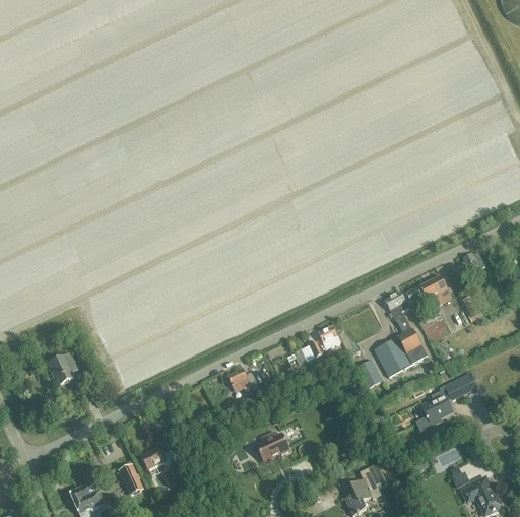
[(519,23),(519,0),(502,0),(502,3),(506,12),(513,20),(519,23)]
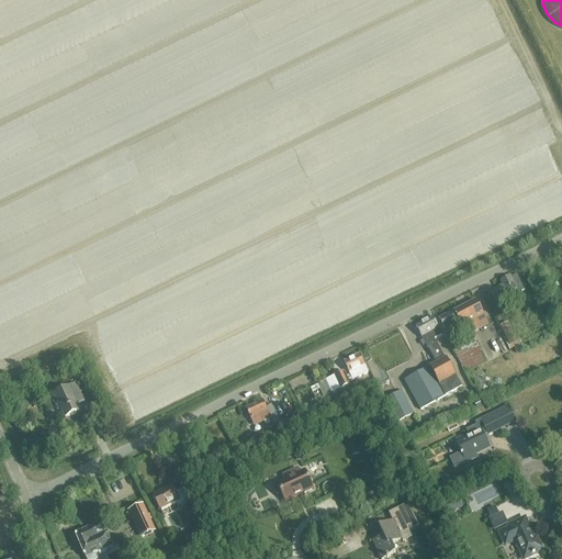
[(493,302),(521,289),(514,272),(507,275),(498,279),(499,282),(486,289),(493,302)]
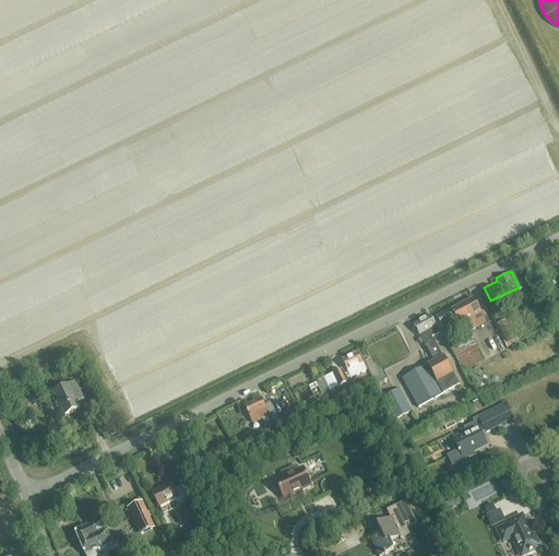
[(471,329),(485,321),(471,296),(436,315),(447,334),(454,330),(450,322),(458,318),(459,321),(464,319),(471,329)]
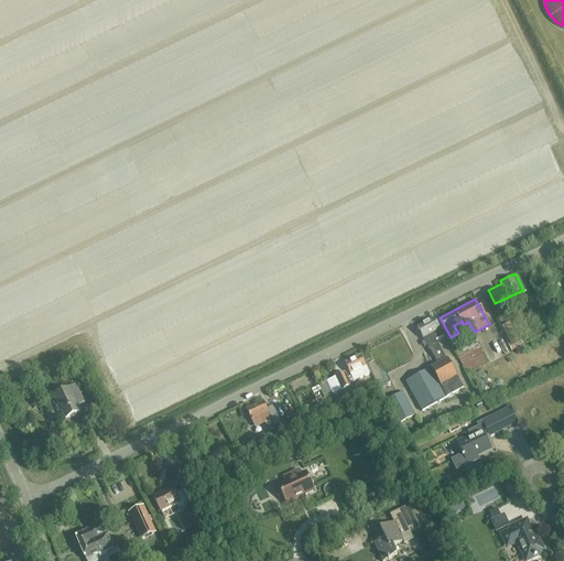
[(447,356),(445,357),(435,337),(442,334),(433,316),(418,325),(437,363),(407,379),(422,408),(463,386),(447,356)]
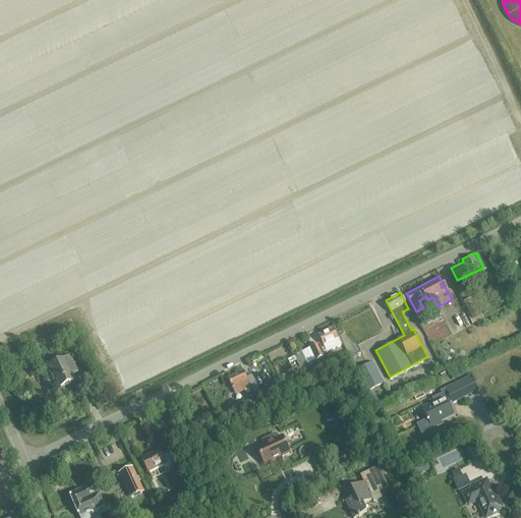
[(480,310),(478,311),(471,296),(463,300),(471,315),(469,317),(472,323),(483,317),(480,310)]
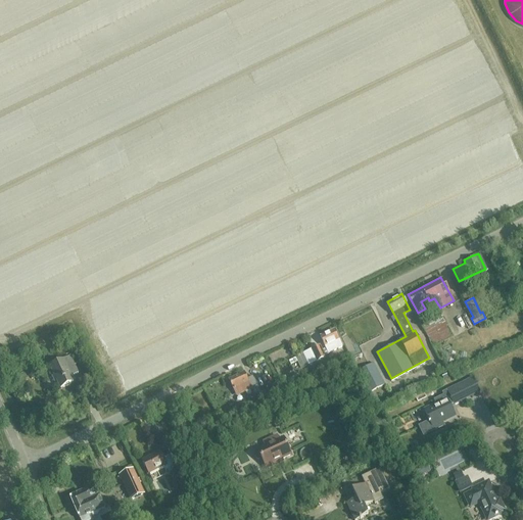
[(508,308),(512,315),(522,309),(522,304),(521,300),(508,308)]
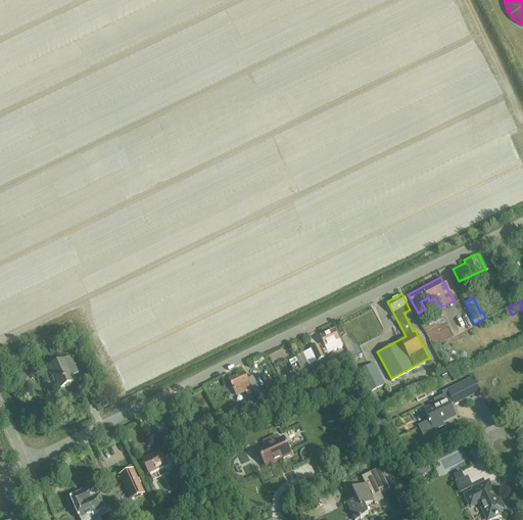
[(443,316),(441,317),(440,314),(423,323),(438,353),(459,343),(443,316)]
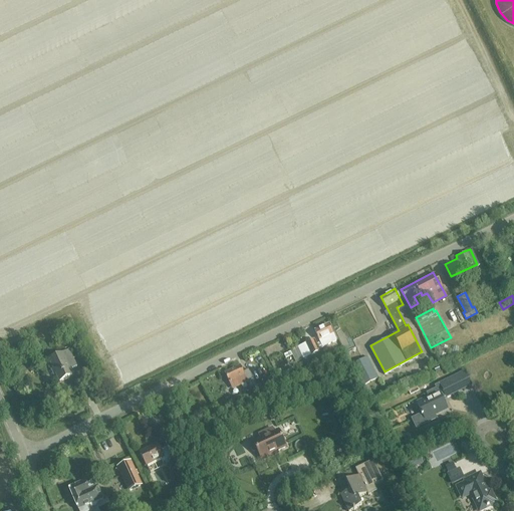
[(333,332),(332,332),(327,322),(315,328),(320,340),(316,342),(314,337),(283,351),(285,356),(293,353),(296,359),(319,348),(319,346),(336,338),(333,332)]
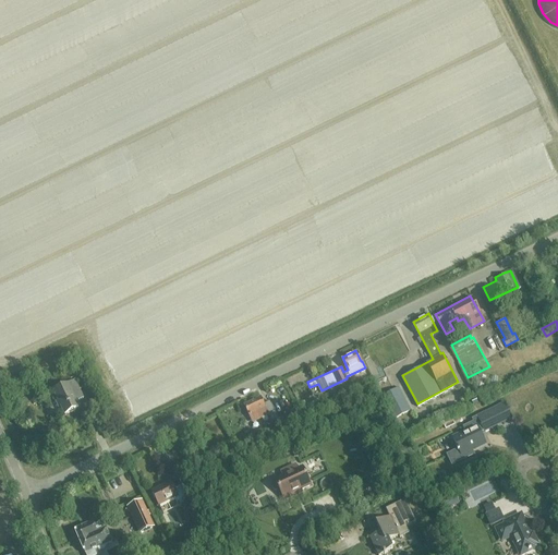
[(53,389),(64,412),(79,405),(75,399),(83,396),(74,379),(53,389)]
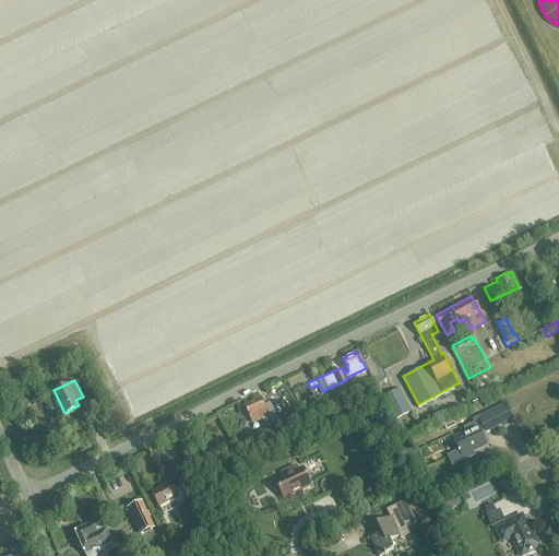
[(382,394),(393,417),(412,409),(400,386),(382,394)]
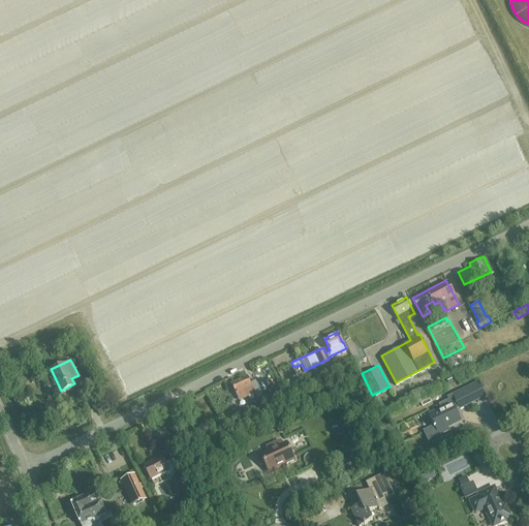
[(255,377),(249,380),(246,374),(231,381),(239,396),(253,389),(256,396),(262,393),(255,377)]
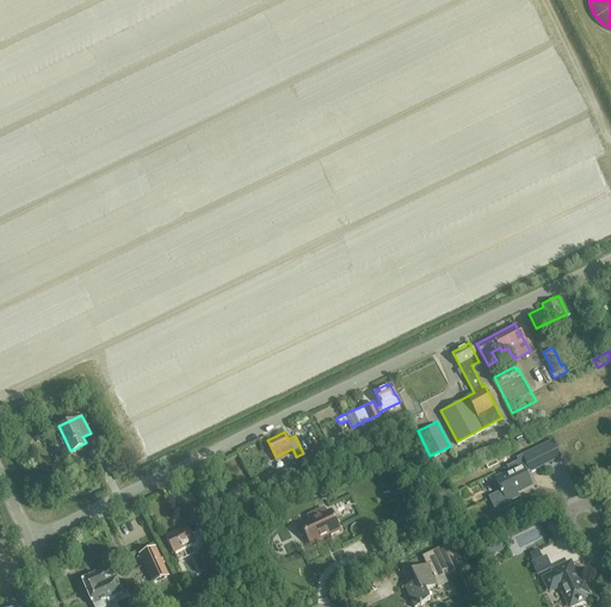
[(503,490),(489,496),(495,506),(507,500),(519,495),(517,489),(531,482),(526,471),(542,464),(535,448),(518,456),(520,459),(508,465),(511,470),(497,477),(503,490)]
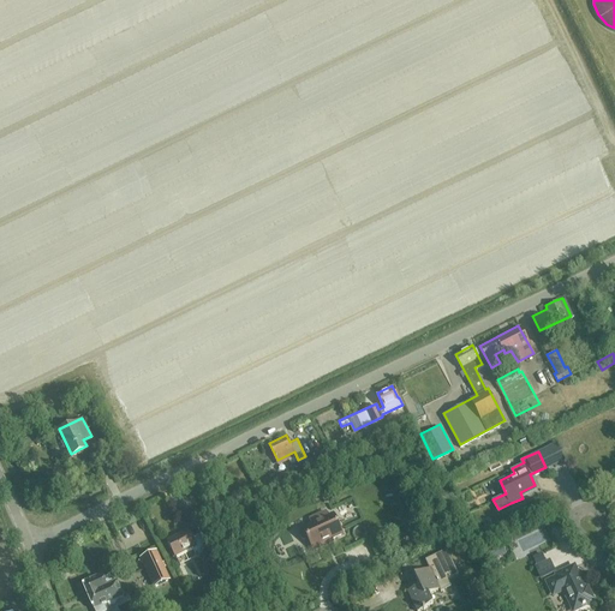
[(333,511),(328,514),(326,509),(317,513),(320,517),(303,526),(303,527),(300,528),(299,532),(302,535),(304,537),(308,535),(312,547),(324,543),(323,540),(342,531),(333,511)]
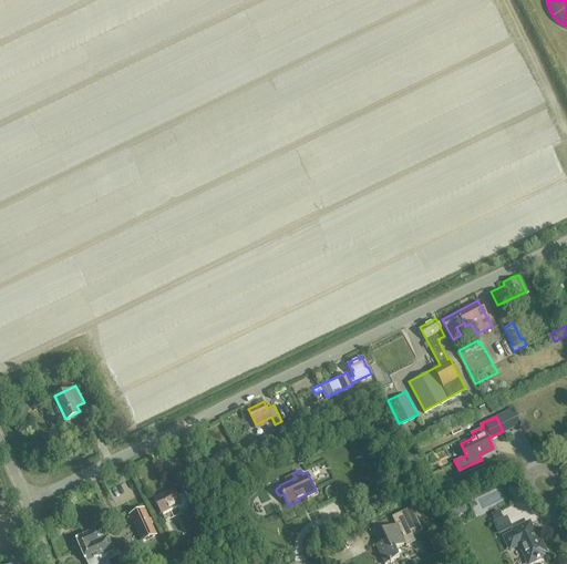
[(173,486),(153,496),(161,512),(176,503),(179,509),(189,503),(184,491),(176,494),(173,486)]
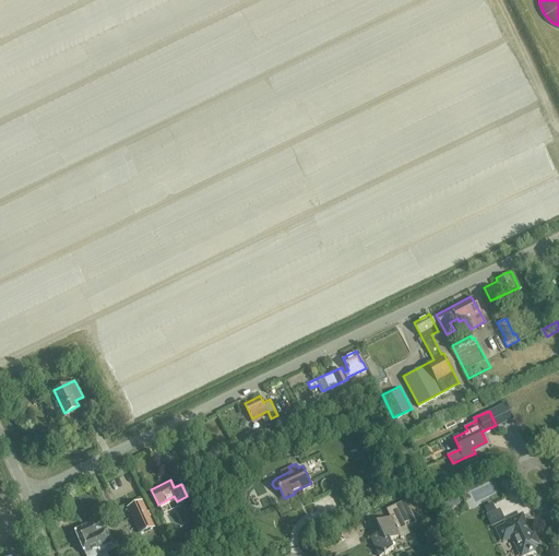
[(381,531),(370,535),(380,555),(393,548),(390,539),(400,534),(401,536),(411,531),(407,524),(417,520),(406,498),(387,508),(390,516),(377,522),(381,531)]
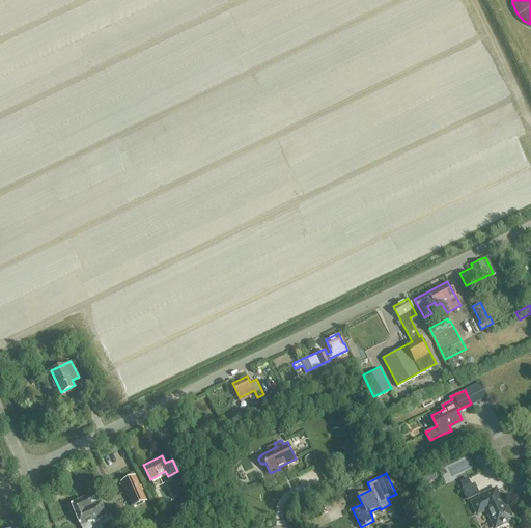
[(135,474),(120,480),(132,505),(146,498),(135,474)]
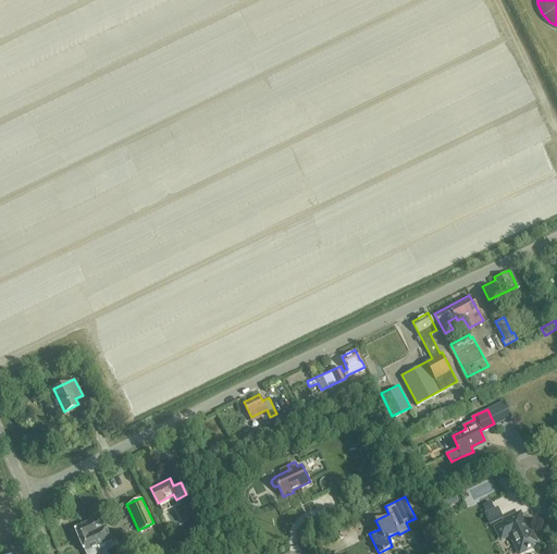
[(490,500),(483,503),(486,511),(491,521),(503,517),(497,505),(493,507),(490,500)]
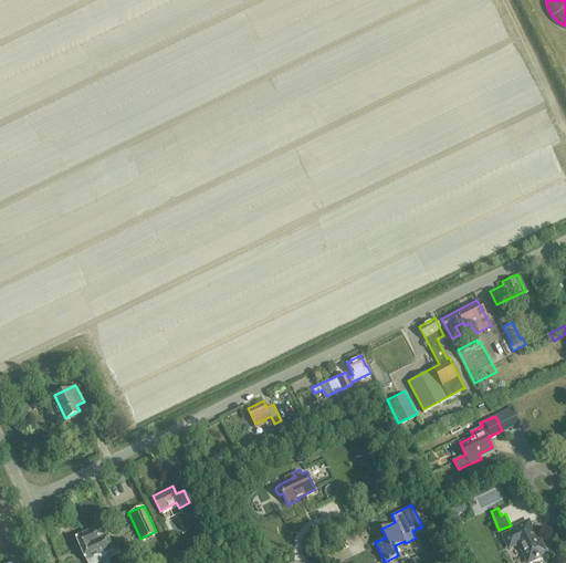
[(541,539),(538,540),(528,519),(512,528),(513,529),(503,534),(507,544),(517,540),(527,561),(545,553),(544,551),(546,550),(541,539)]
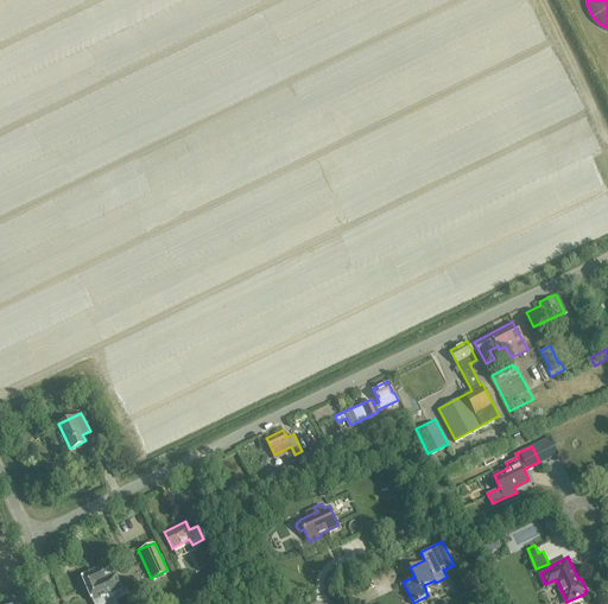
[(111,570),(108,571),(106,564),(81,574),(92,601),(93,601),(94,603),(96,603),(105,601),(102,596),(121,587),(115,572),(113,573),(111,570)]
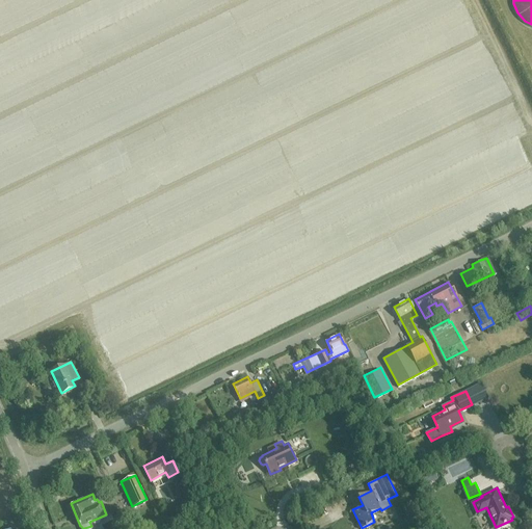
All buildings are outlined.
